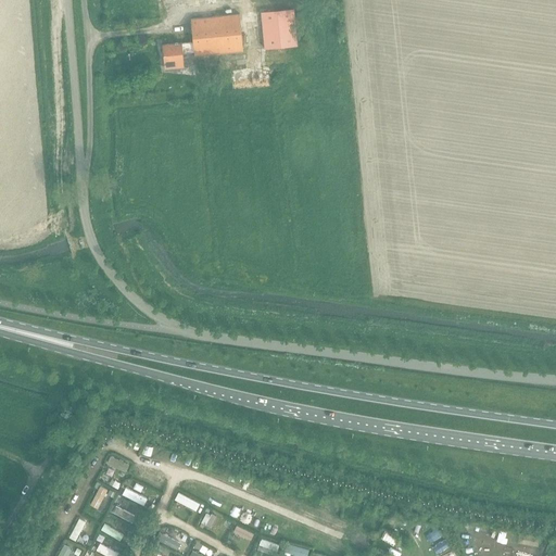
[(293,9),(261,12),(264,49),(297,45),(293,9)]
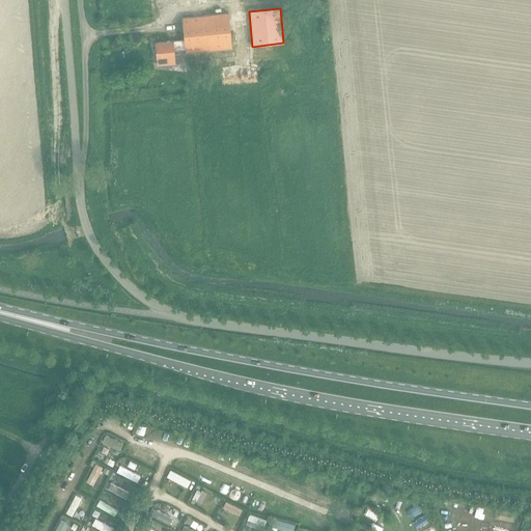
[(173,40),(155,43),(157,58),(158,65),(167,64),(166,58),(174,57),(174,51),(185,49),(186,53),(231,48),(228,14),(182,18),(185,39),(173,40)]
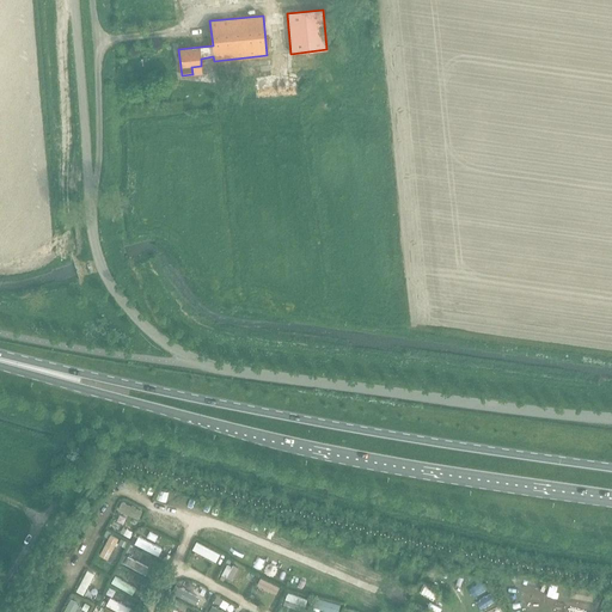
[(118,509),(139,519),(142,510),(122,501),(118,509)]
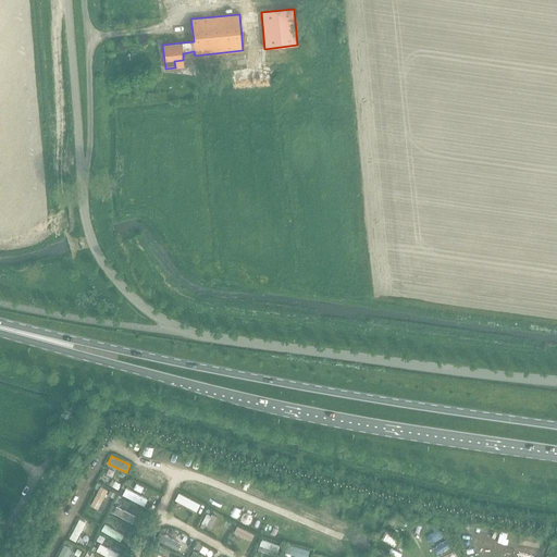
[(111,471),(109,477),(119,481),(121,475),(111,471)]
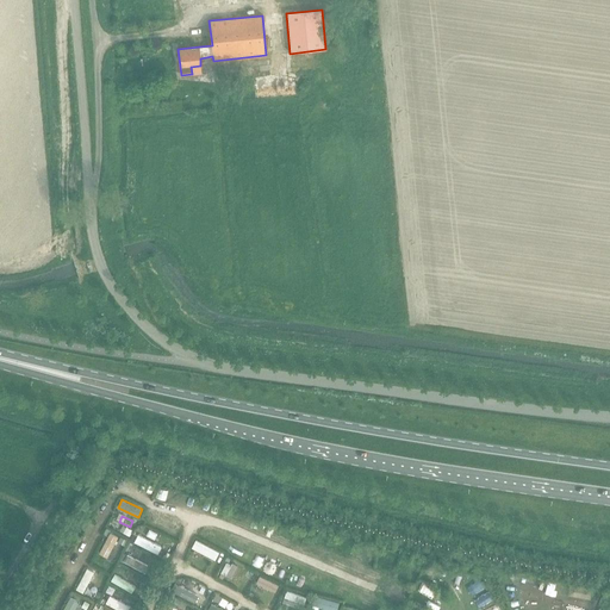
[(153,542),(156,536),(137,526),(134,533),(153,542)]
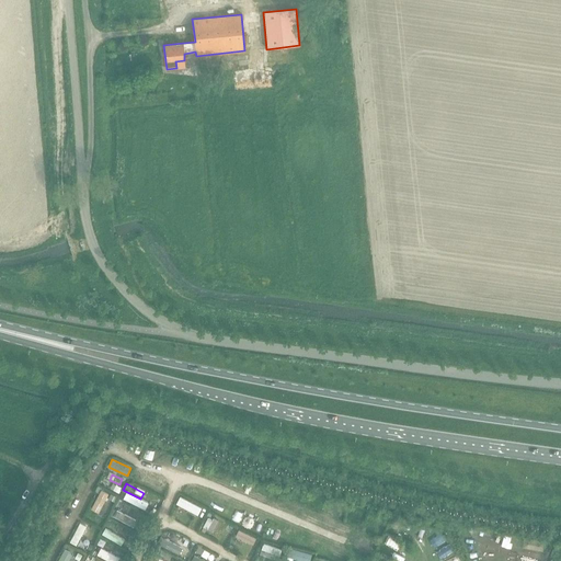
[(99,510),(107,492),(101,489),(92,506),(99,510)]
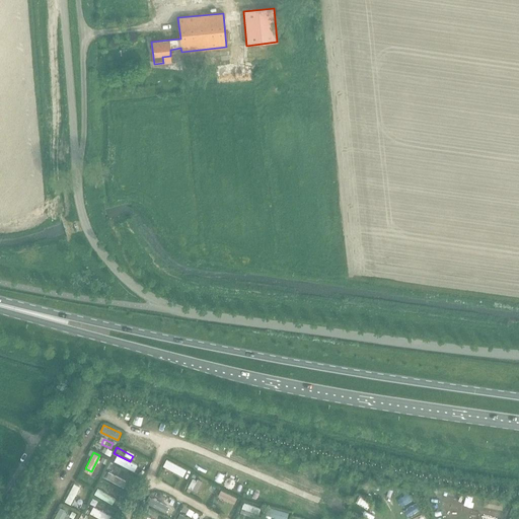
[(133,463),(117,455),(114,460),(131,469),(133,463)]
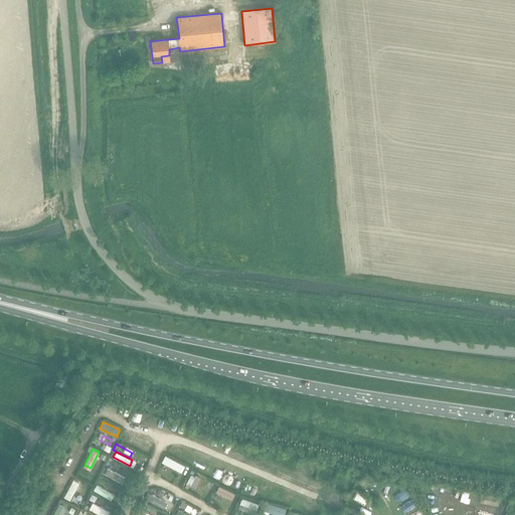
[(165,464),(172,467),(171,470),(174,472),(175,469),(179,472),(182,466),(179,465),(180,462),(179,461),(177,464),(168,459),(165,464)]
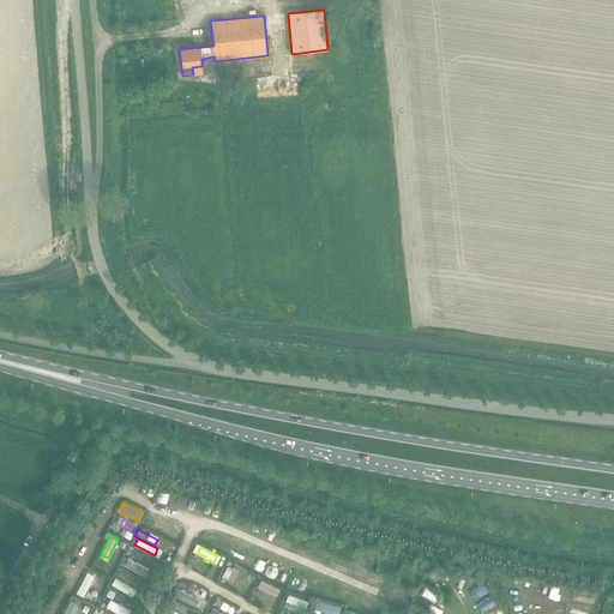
[(150,570),(128,558),(125,564),(146,577),(150,570)]
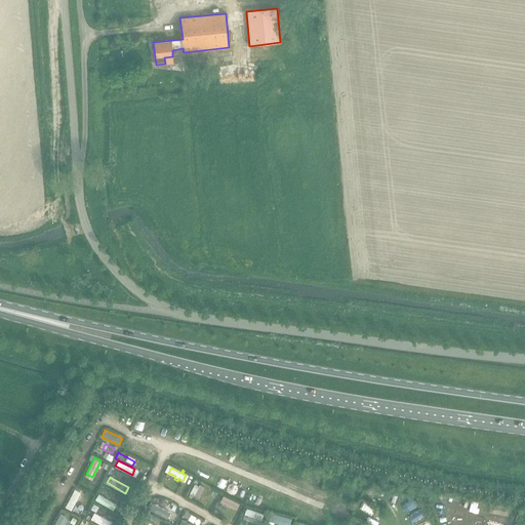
[(193,492),(200,481),(195,478),(188,488),(193,492)]
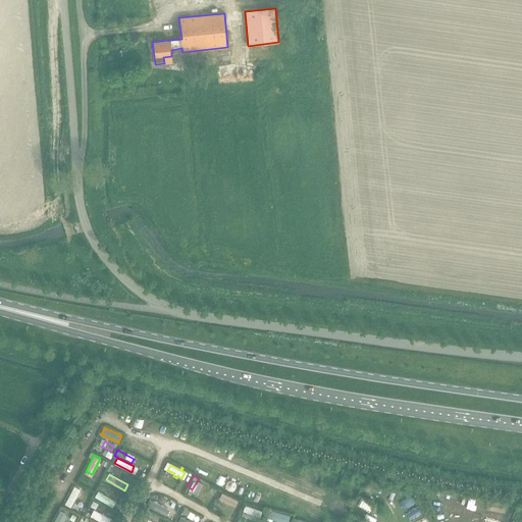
[(75,487),(67,504),(72,506),(77,497),(80,498),(82,494),(80,493),(81,490),(75,487)]
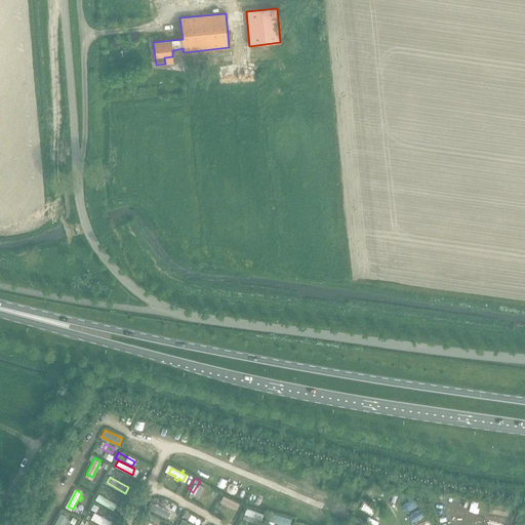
[(117,505),(98,494),(95,499),(114,510),(117,505)]
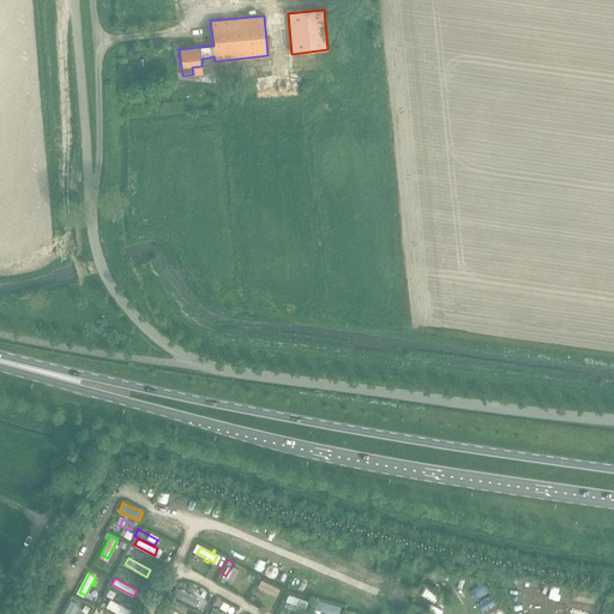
[(260,588),(277,595),(281,589),(264,582),(260,588)]
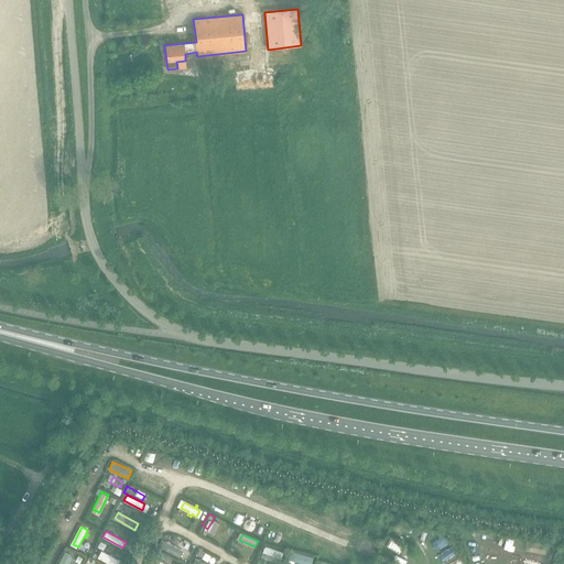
[(259,552),(274,559),(279,546),(271,543),(272,540),(264,538),(259,552)]
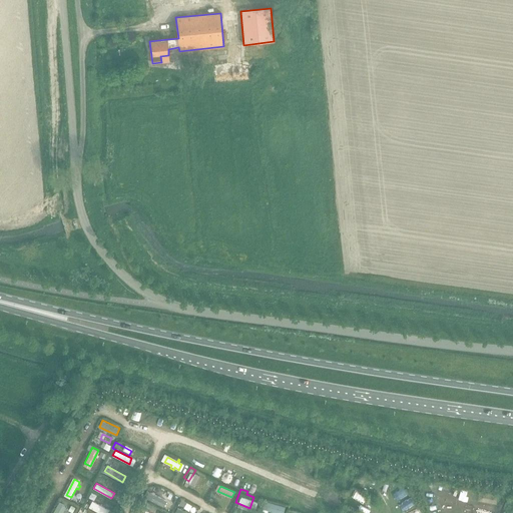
[(143,496),(157,503),(160,498),(146,491),(143,496)]
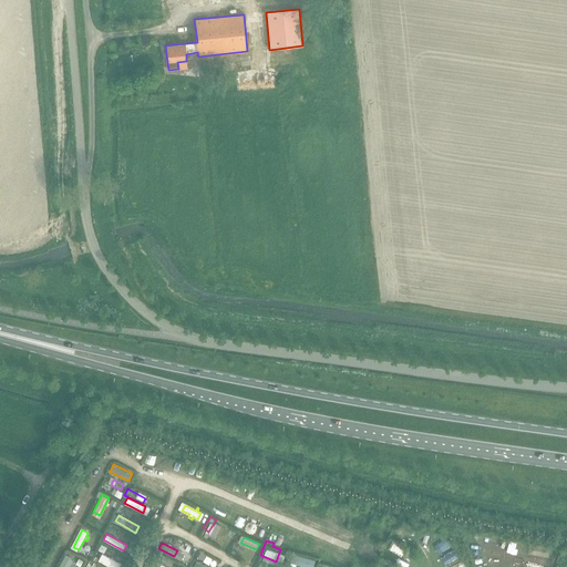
[(99,559),(113,566),(114,566),(117,563),(113,559),(114,558),(110,556),(109,558),(102,554),(99,559)]
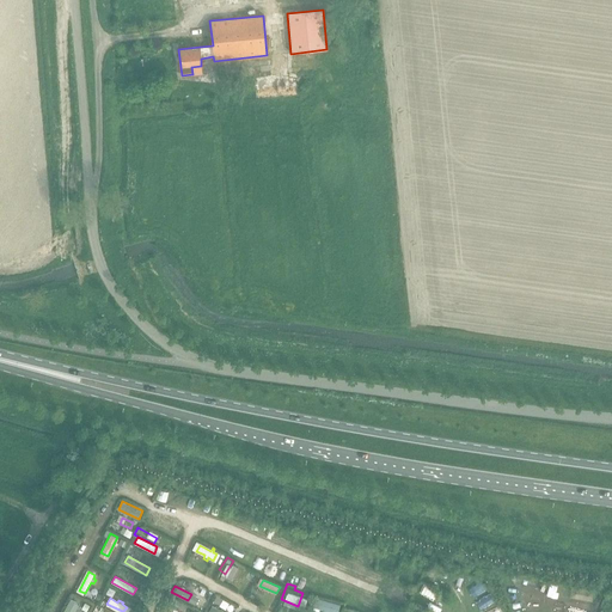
[(69,600),(62,611),(74,611),(79,605),(69,600)]
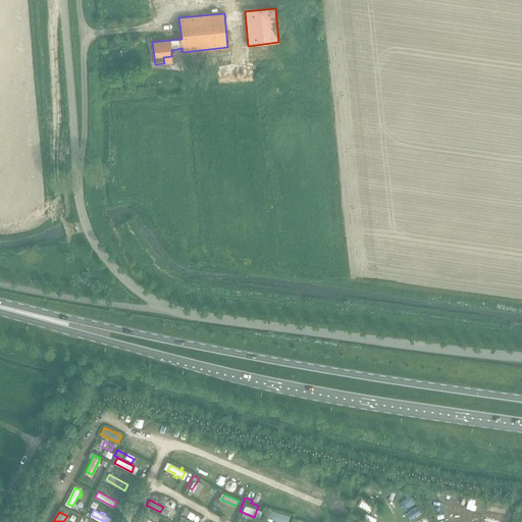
[(269,517),(280,521),(282,517),(270,512),(269,517)]
